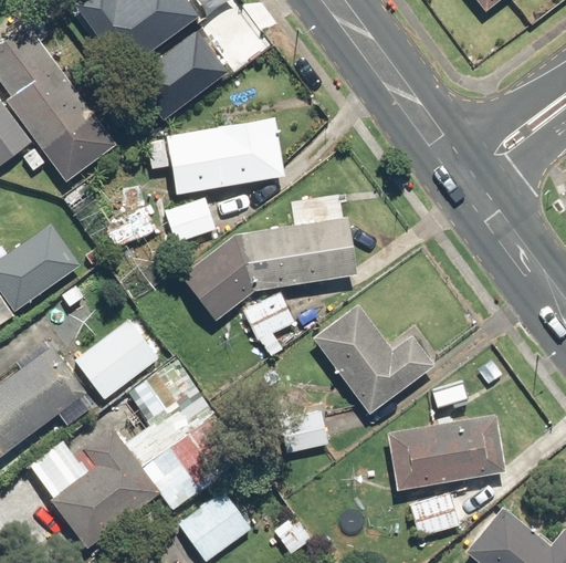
[(79,0),(73,4),(125,72),(197,18),(184,0),(79,0)]
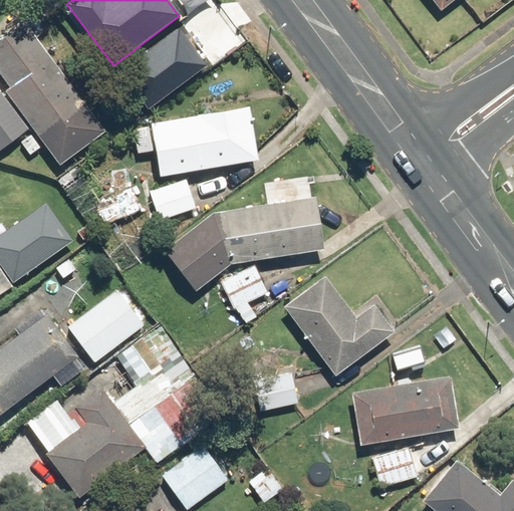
[(431,0),(441,12),(457,0),(431,0)]
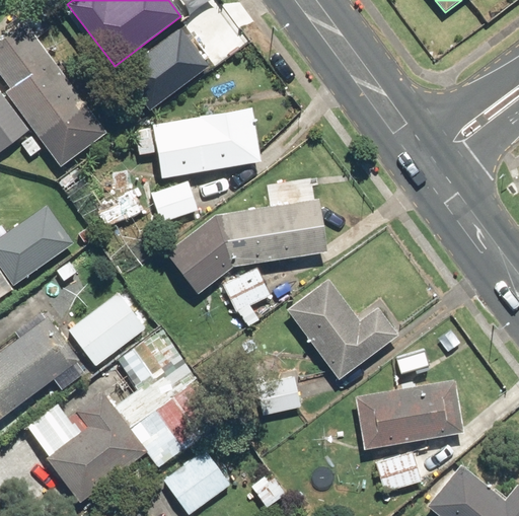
[(3,91),(57,167),(105,134),(25,21),(0,39),(0,75),(8,87),(3,91)]
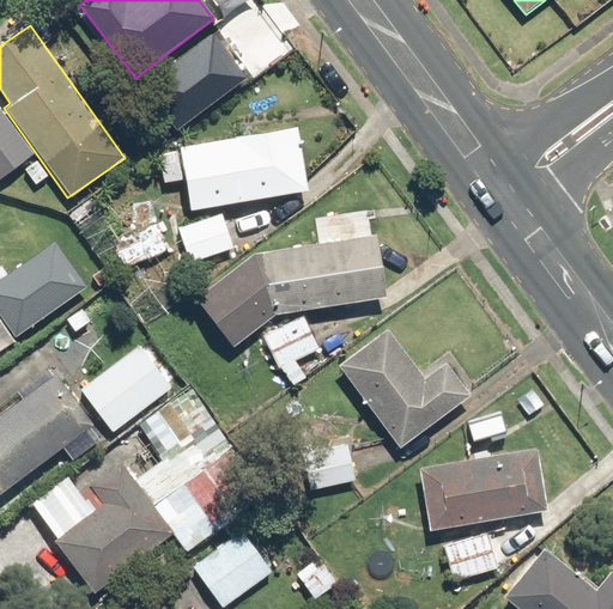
[(169,73),(200,116),(254,79),(223,35),(169,73)]
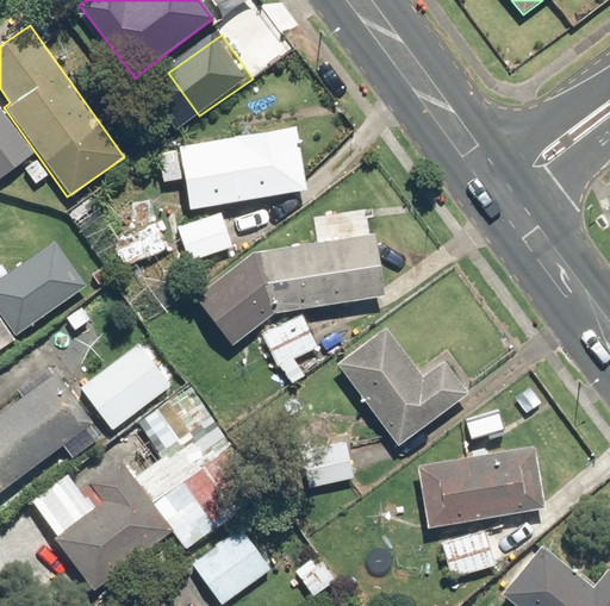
[(0,179),(33,152),(0,110),(0,179)]
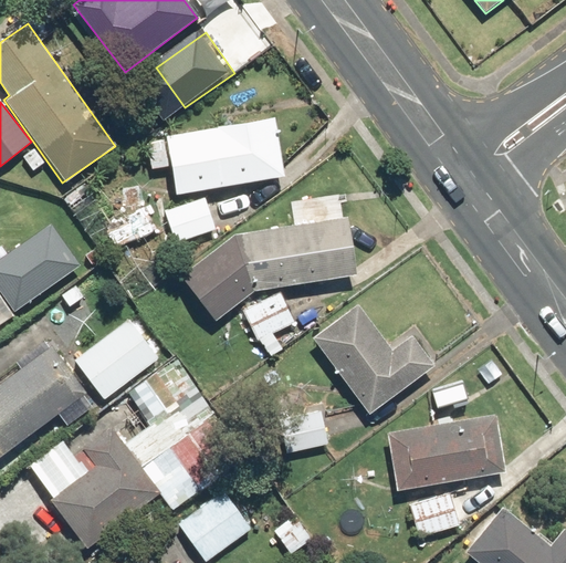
[(166,134),(176,194),(282,176),(272,116),(166,134)]
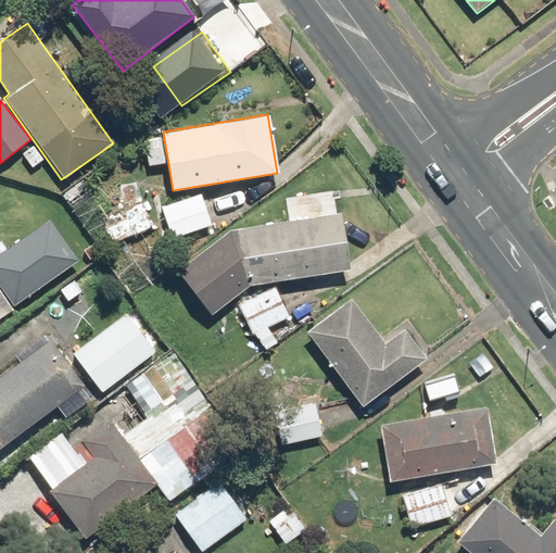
[(200,195),(160,209),(172,242),(212,227),(200,195)]
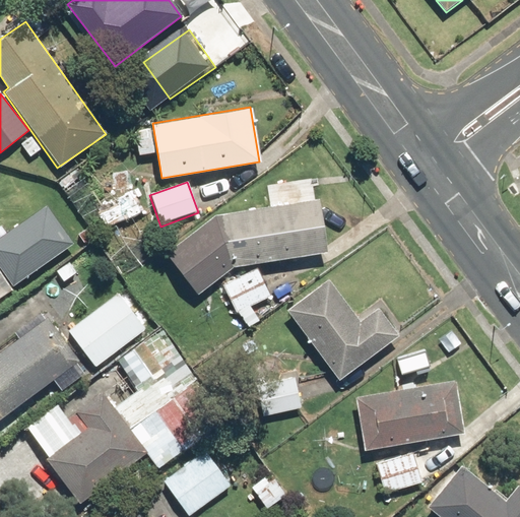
[(93,205),(108,231),(143,210),(129,185),(93,205)]
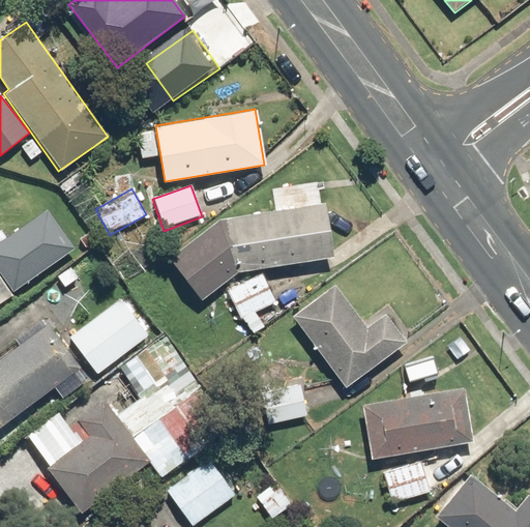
[(333,258),(325,203),(217,218),(168,257),(202,300),(237,272),(333,258)]
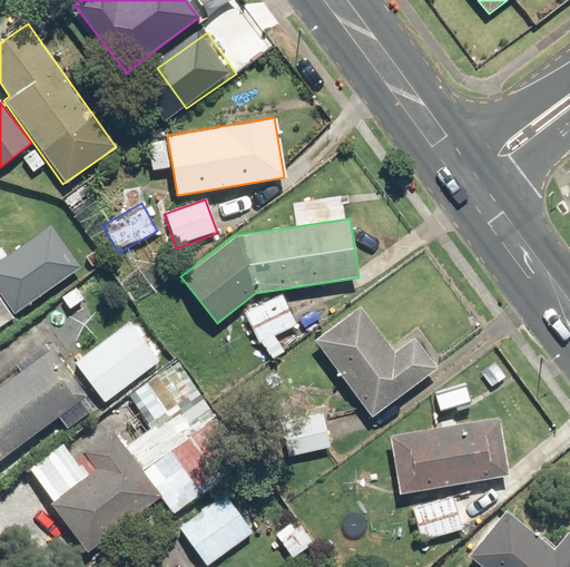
[(0,262),(0,295),(13,315),(80,269),(51,226),(0,262)]
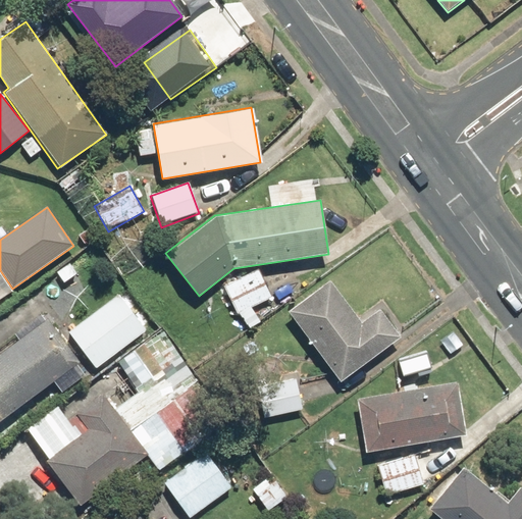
[(258,270),(222,288),(237,317),(272,300),(258,270)]
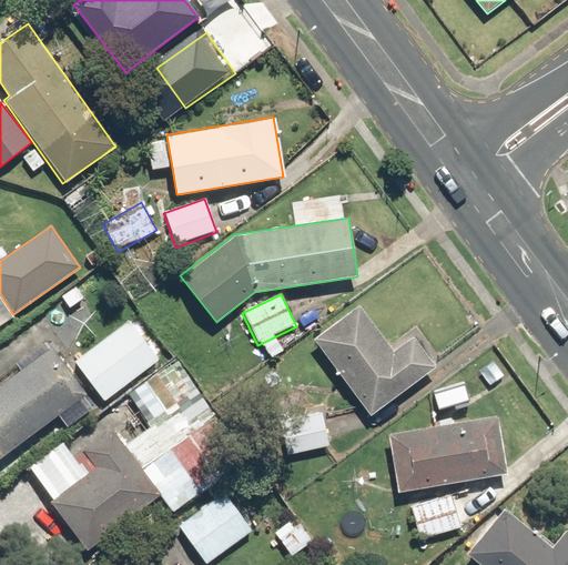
[(361,304),(314,339),(371,415),(436,367),(413,334),(394,349),(361,304)]
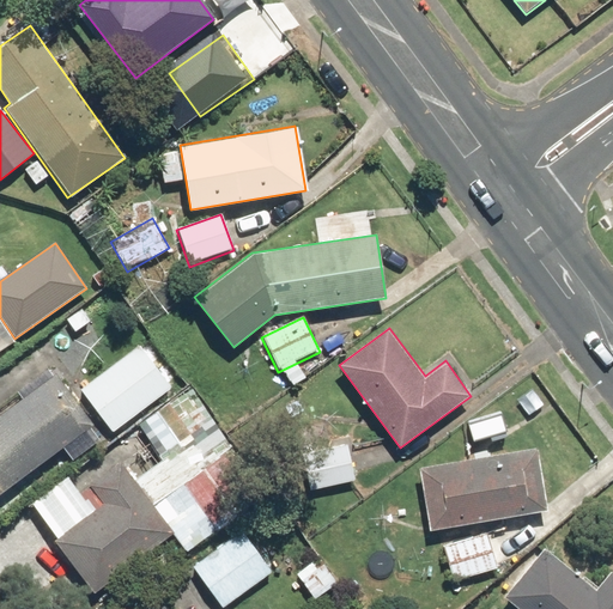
[(77,393),(109,436),(171,390),(139,347),(77,393)]
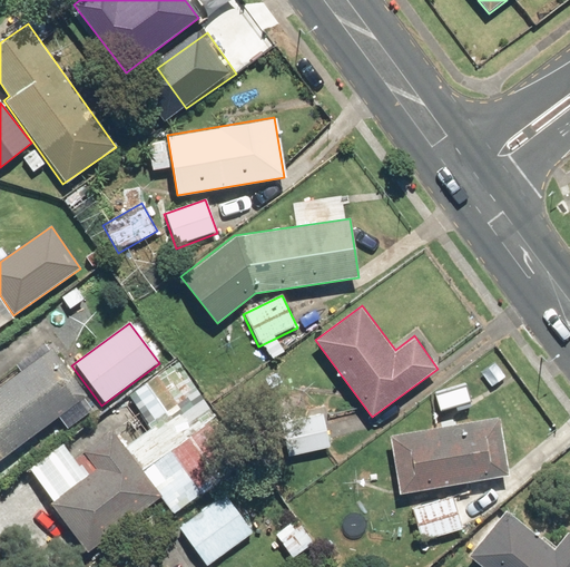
[(51,349),(0,384),(0,456),(85,396),(51,349)]
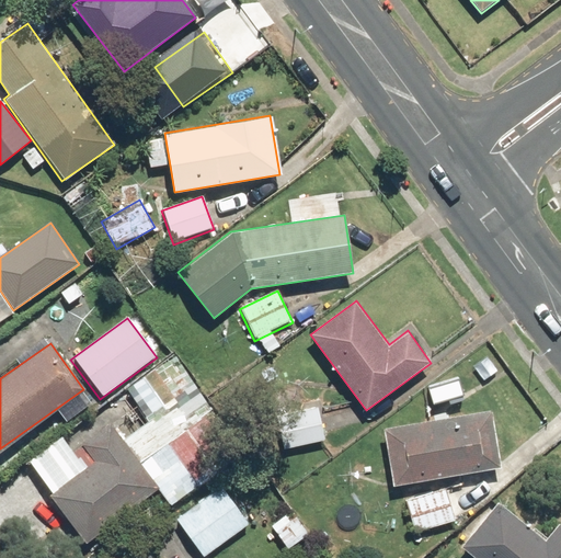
[(169,416),(202,394),(176,355),(125,389),(145,419),(163,407),(169,416)]
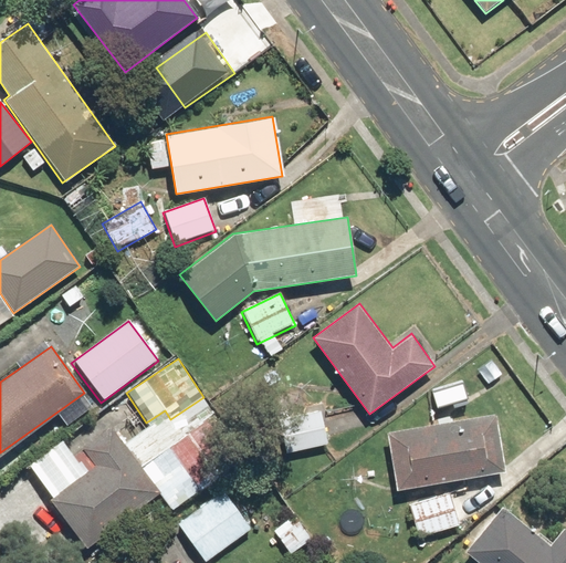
[(203,397),(170,419),(174,425),(160,434),(169,447),(142,466),(160,493),(170,510),(244,461),(203,397)]
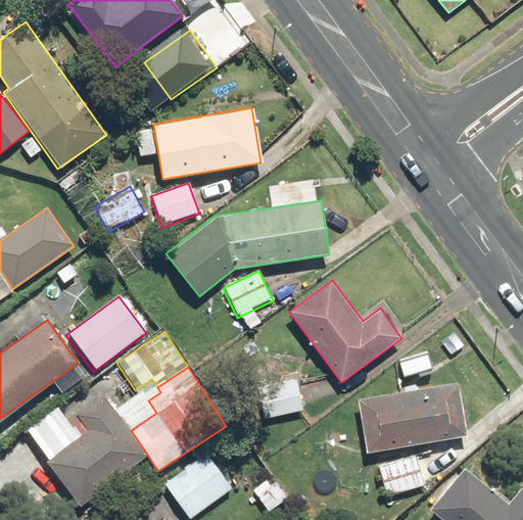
[(258,383),(262,419),(303,414),(299,378),(258,383)]
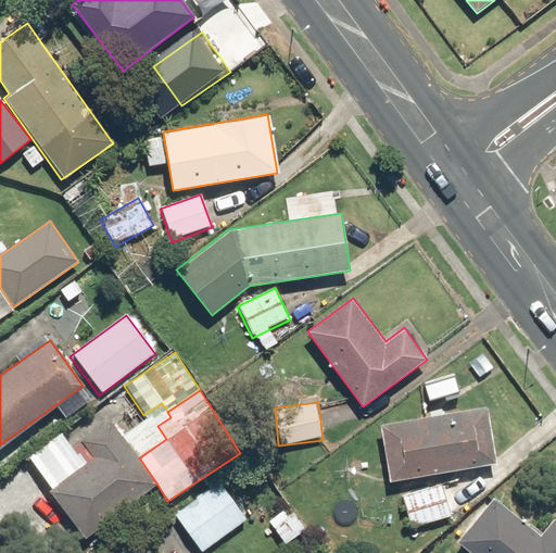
[(487,405),(379,424),(389,481),(496,462),(487,405)]
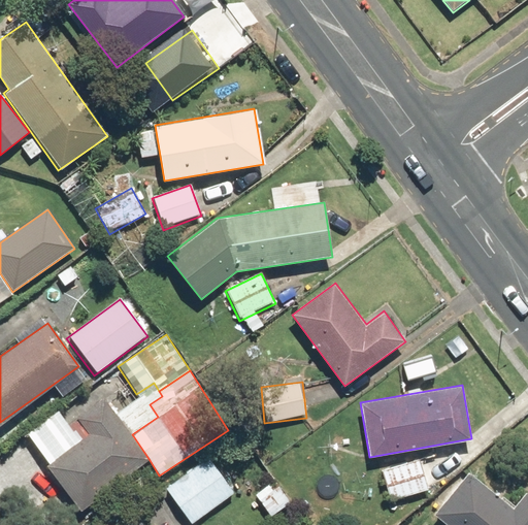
[(87,433),(44,465),(78,510),(146,457),(101,398),(75,418),(87,433)]
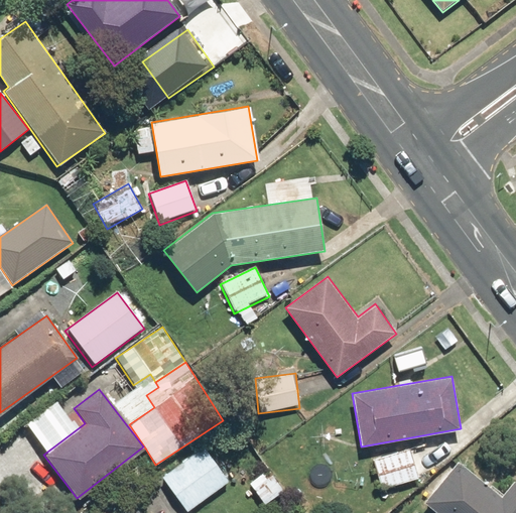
[(162,479),(186,512),(188,512),(230,482),(204,447),(162,479)]
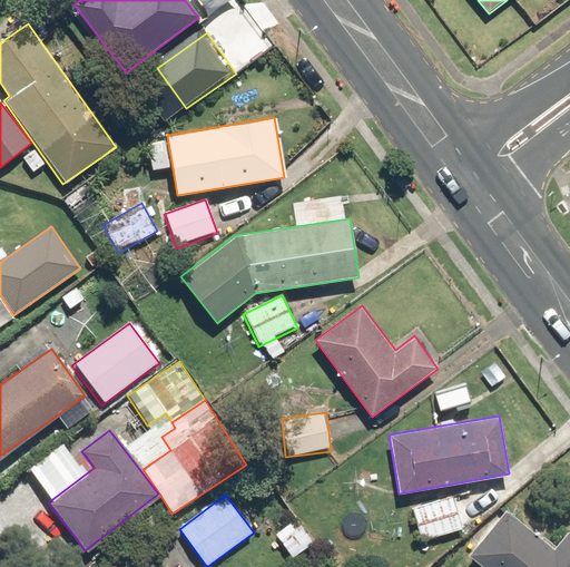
[(411,509),(422,544),(464,530),(453,496),(411,509)]
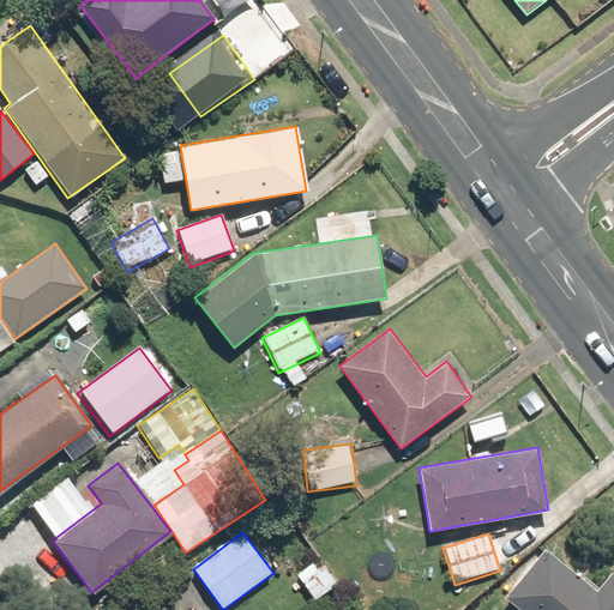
[(545,547),(503,597),(517,609),(613,609),(613,573),(609,569),(595,587),(545,547)]
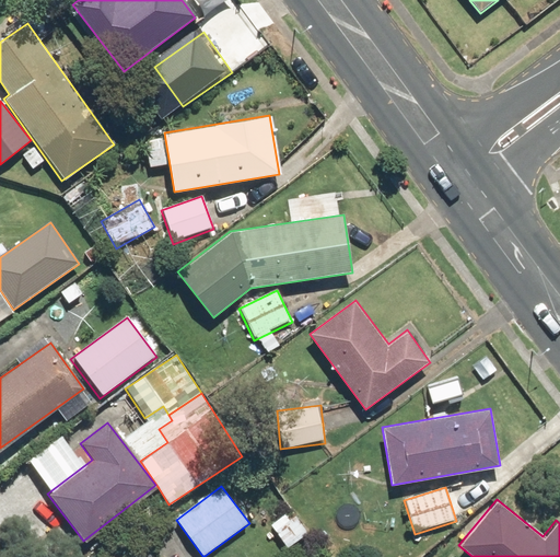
[(291,511),(270,526),(288,550),(308,535),(291,511)]
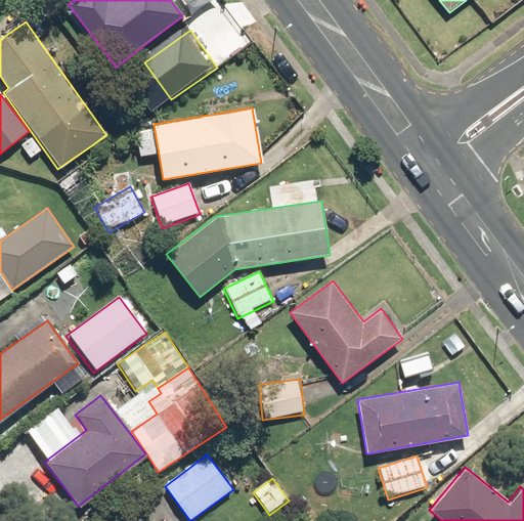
[(142,520),(136,512),(124,520),(142,520)]
